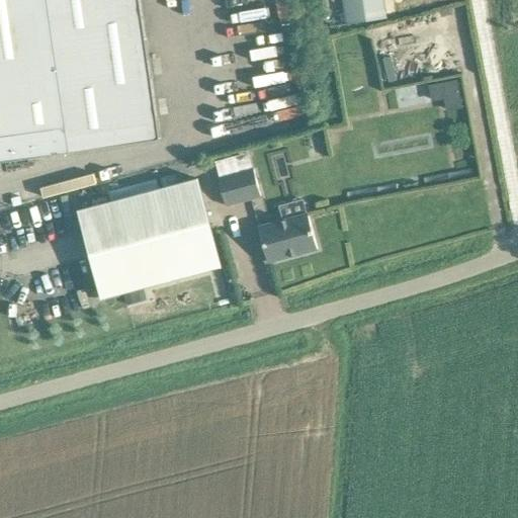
[(140,0),(0,0),(0,161),(71,151),(160,139),(140,0)]
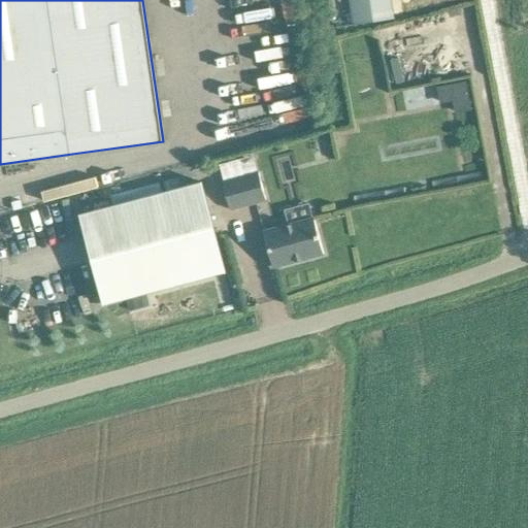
[(392,0),(349,0),(353,25),(395,19),(392,0)]
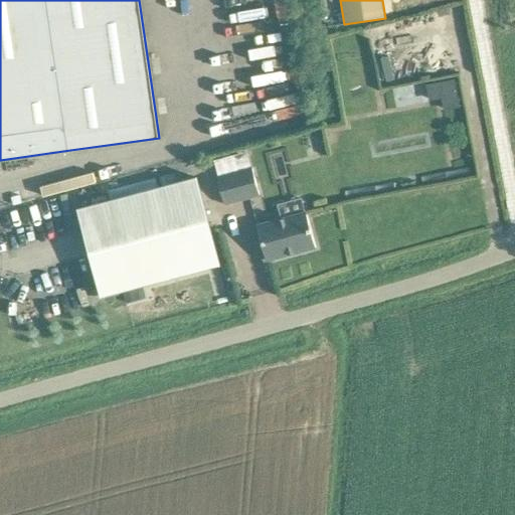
[(455,79),(427,84),(431,102),(442,100),(444,112),(460,108),(455,79)]
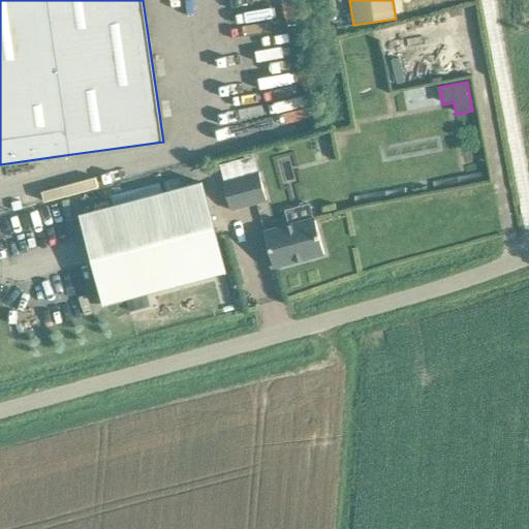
[(401,99),(401,120),(428,119),(427,98),(401,99)]
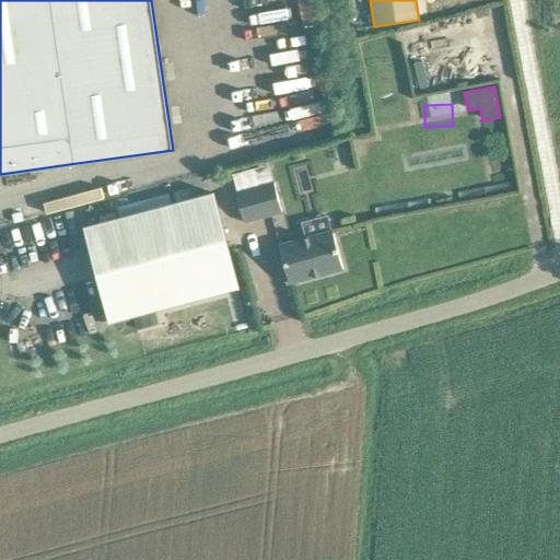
[(235,190),(245,222),(282,212),(273,182),(235,190)]
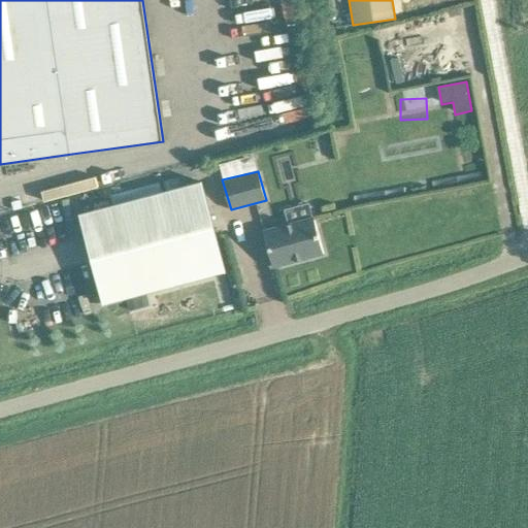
[(202,183),(80,215),(104,303),(225,271),(202,183)]
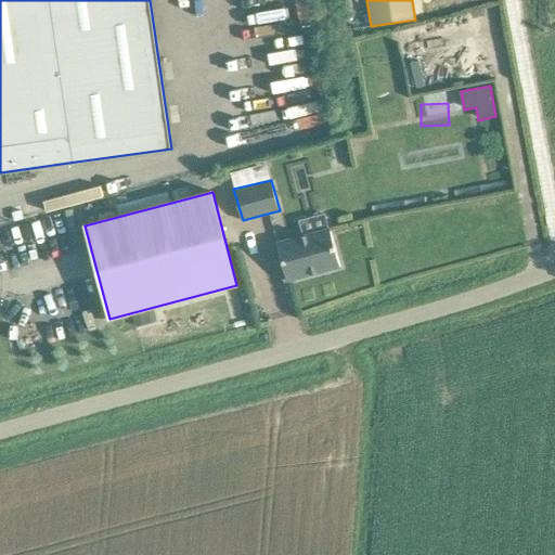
[(276,243),(287,282),(340,268),(330,229),(276,243)]
